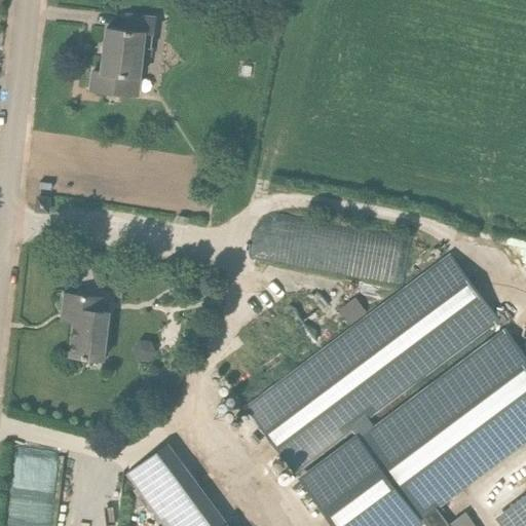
[(94,71),(91,90),(140,97),(145,57),(151,57),(155,19),(127,15),(125,30),(107,28),(102,72),(94,71)]
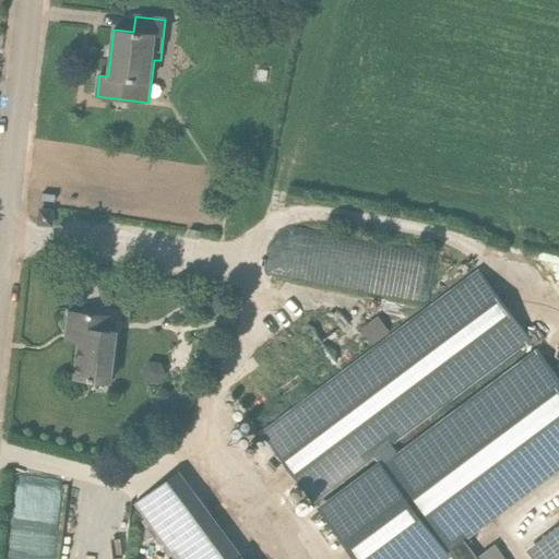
[(50,225),(51,211),(40,211),(39,224),(50,225)]
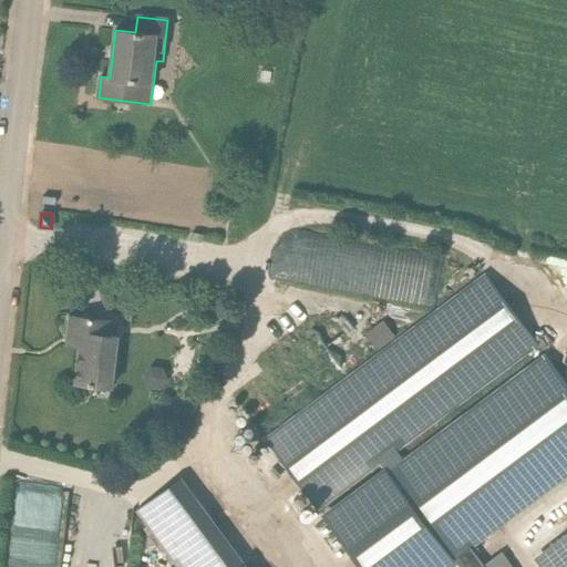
[(202,244),(203,235),(191,233),(189,241),(202,244)]
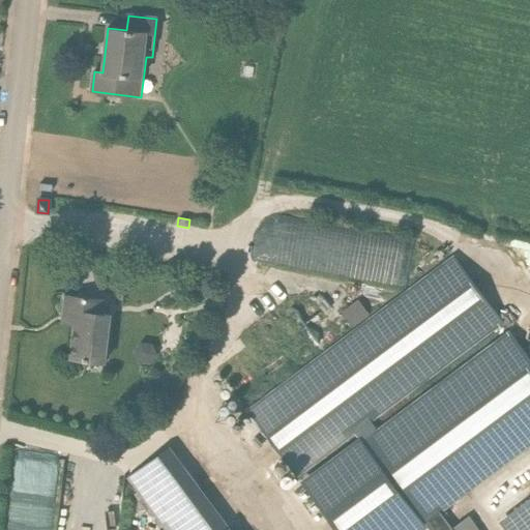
[(407,266),(415,241),(380,229),(374,247),(392,254),(389,263),(384,276),(405,284),(410,267),(407,266)]
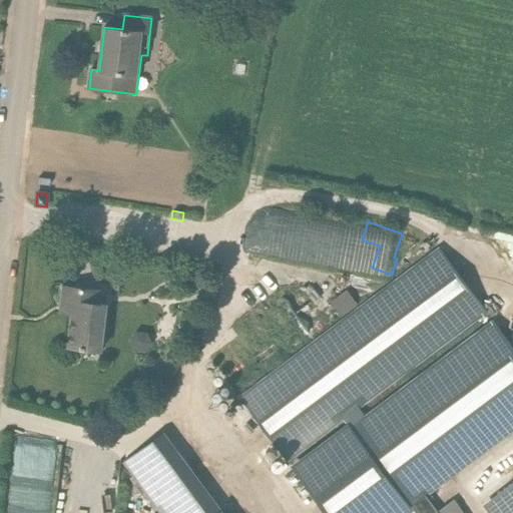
[(417,512),(439,512),(427,496),(512,431),(512,346),(495,322),(367,417),(360,408),(488,313),(441,249),(330,331),(294,284),(242,322),(248,330),(211,358),(289,461),(345,419),(351,428),(295,469),(327,512),(405,512),(413,507),(417,512)]
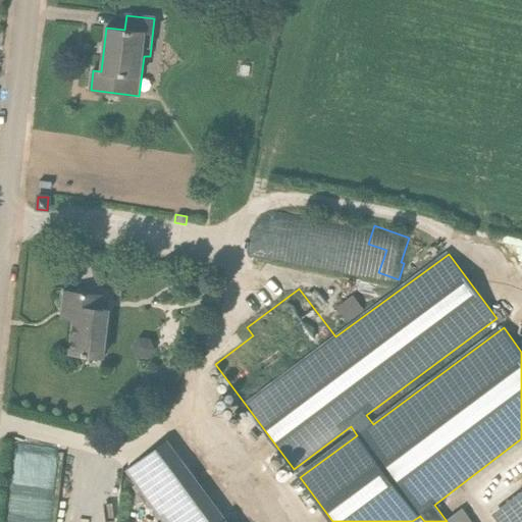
[(64,291),(62,310),(61,319),(73,320),(69,353),(104,357),(109,310),(99,308),(100,294),(64,291)]
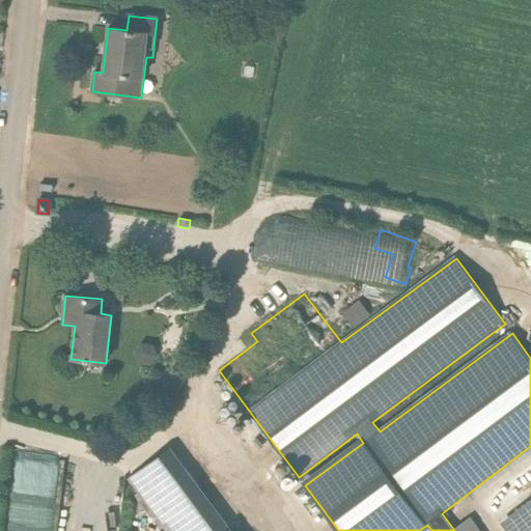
[(346,309),(358,325),(372,314),(362,298),(346,309)]
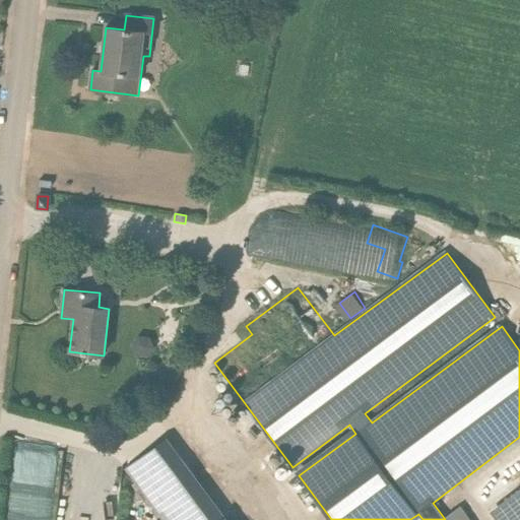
[(228,519),(165,436),(123,467),(163,519),(228,519)]
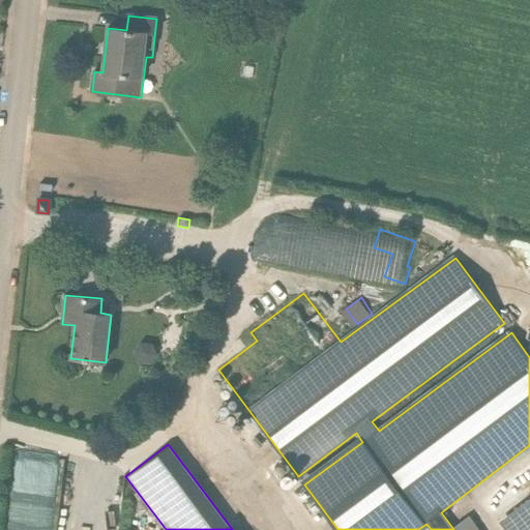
[(529,529),(529,499),(501,521),(507,529),(529,529)]
